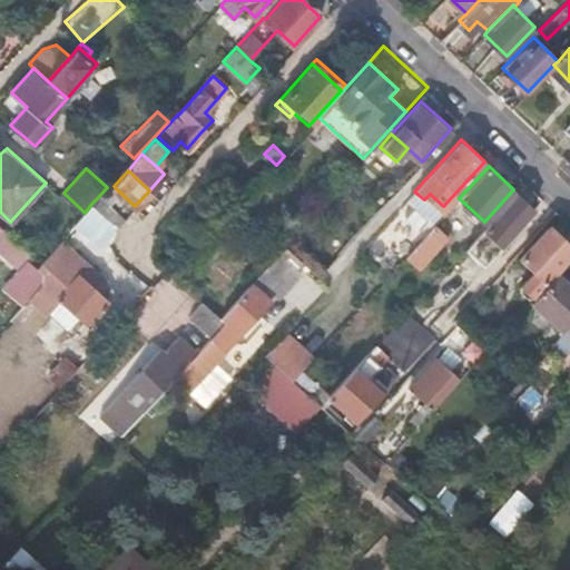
[(98,197),(107,204),(119,192),(114,186),(111,184),(107,187),(98,197)]
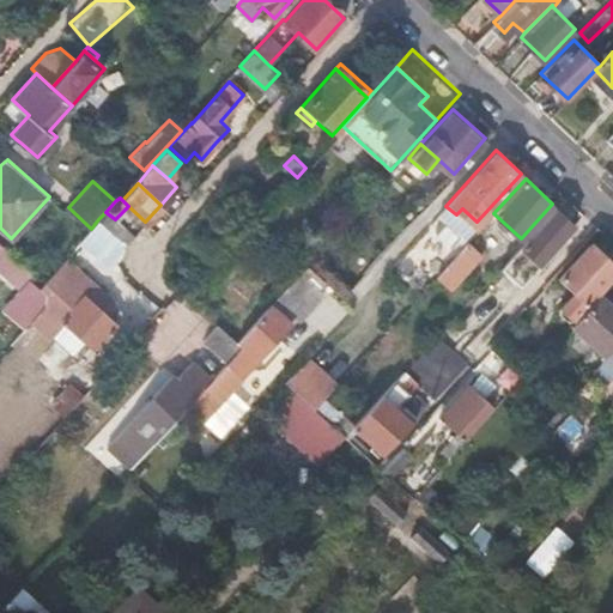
[(138,229),(152,236),(171,214),(161,205),(145,222),(138,229)]
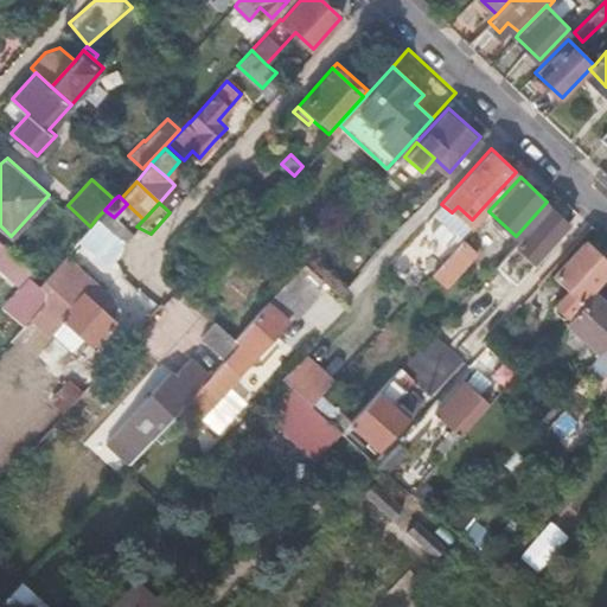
[(569,223),(550,205),(496,264),(515,281),(569,223)]
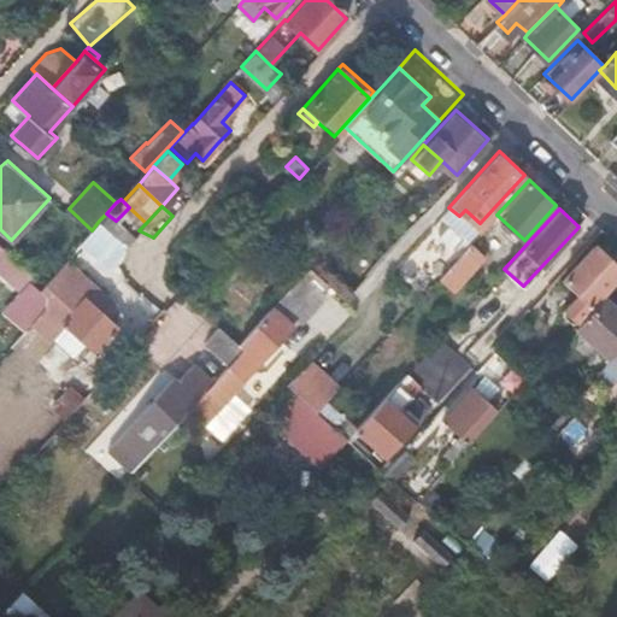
[(99,221),(116,235),(123,228),(116,221),(106,213),(99,221)]
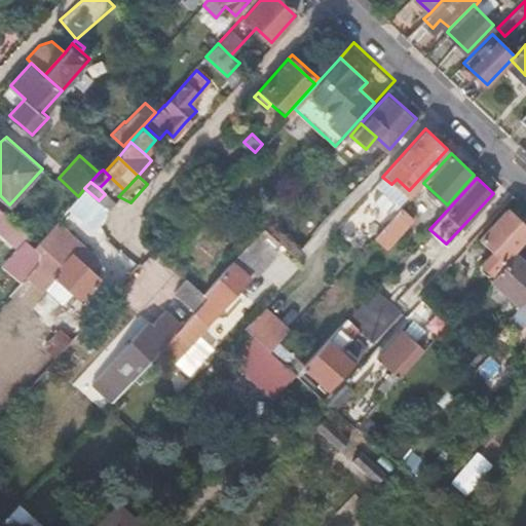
[(75,200),(103,224),(102,222),(103,218),(104,214),(107,208),(99,200),(84,188),(78,196),(75,200)]
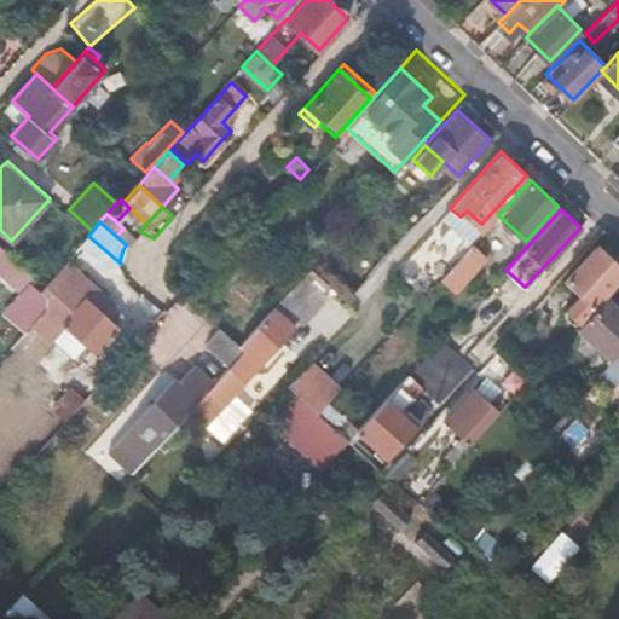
[(116,236),(126,244),(132,241),(136,239),(123,229),(116,236)]
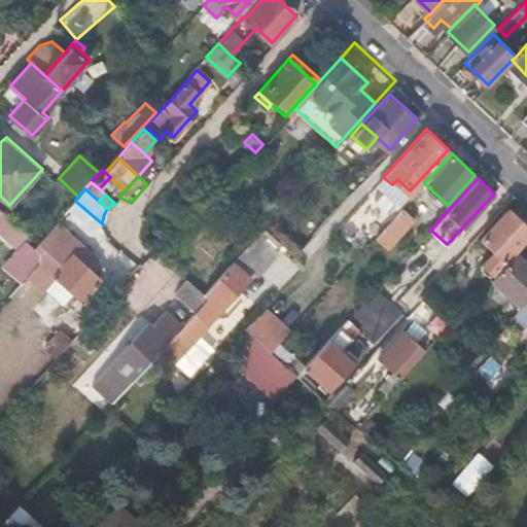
[(27,269),(30,272),(38,261),(39,251),(35,247),(27,239),(30,235),(0,208),(0,229),(34,259),(27,269)]
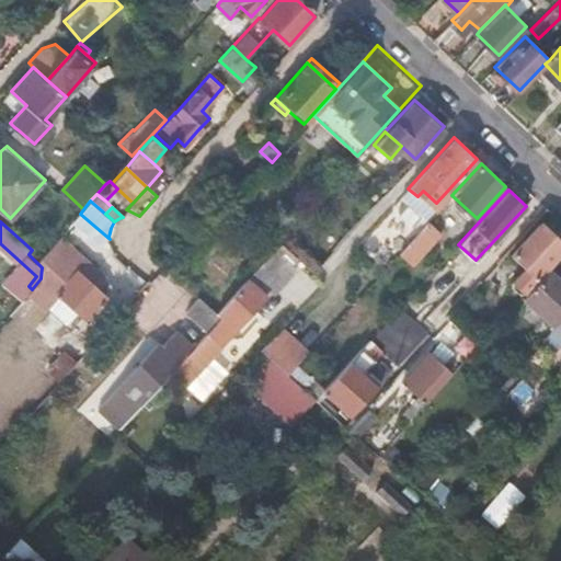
[(427,221),(400,252),(412,263),(439,233),(427,221)]
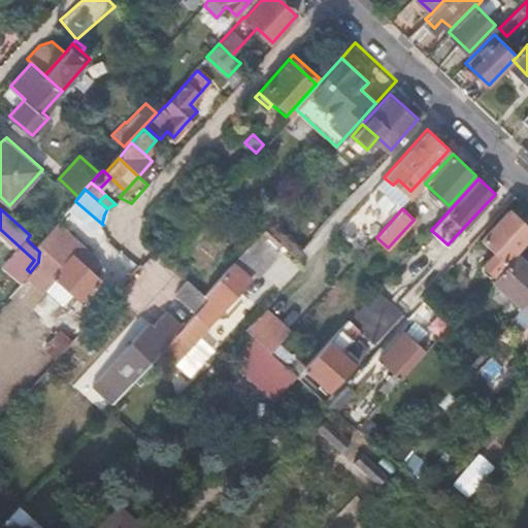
[(507,261),(515,253),(514,251),(527,234),(527,225),(510,208),(483,238),(496,251),(483,264),(483,268),(490,275),(495,274),(507,261)]
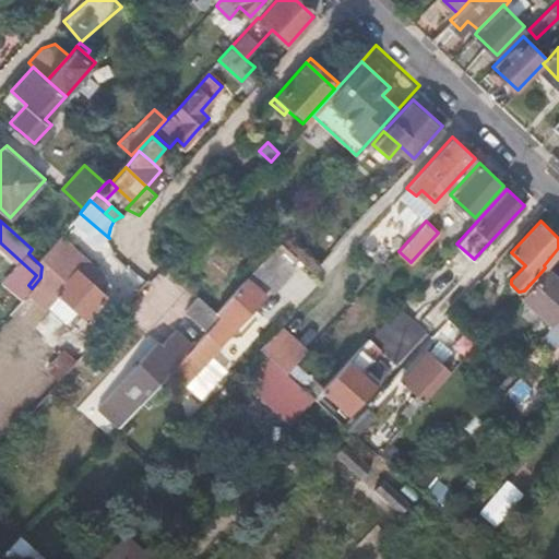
[(32,288),(27,293),(44,307),(57,293),(84,318),(105,296),(97,288),(80,273),(90,262),(60,235),(40,257),(37,262),(42,266),(40,277),(32,288)]
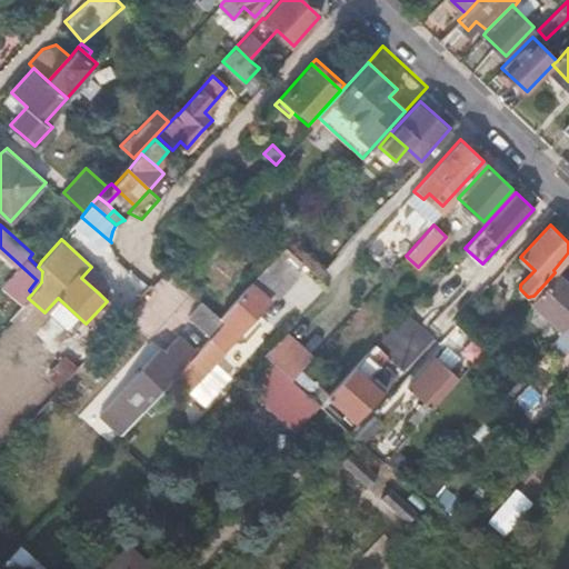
[(29,258),(38,267),(41,261),(32,253),(29,258)]
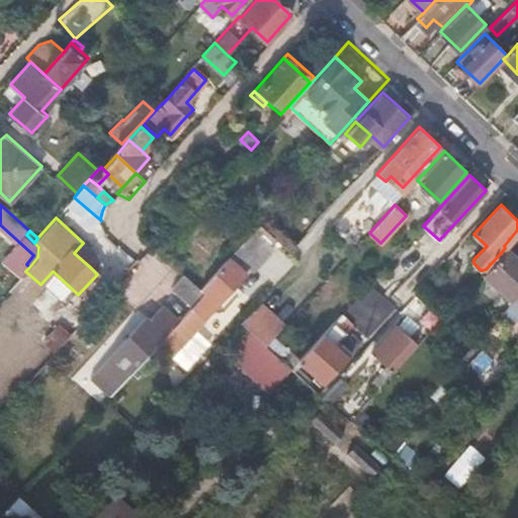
[(74,253),(90,267),(99,258),(83,243),(74,253)]
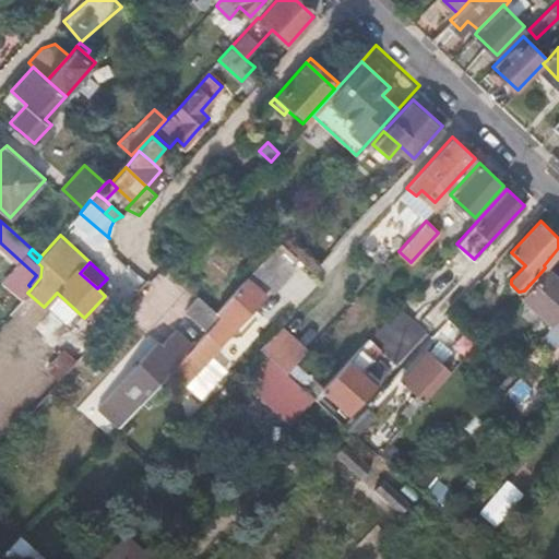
[(552,324),(558,317),(558,272),(556,269),(552,273),(545,268),(537,276),(524,290),(520,295),(552,324)]
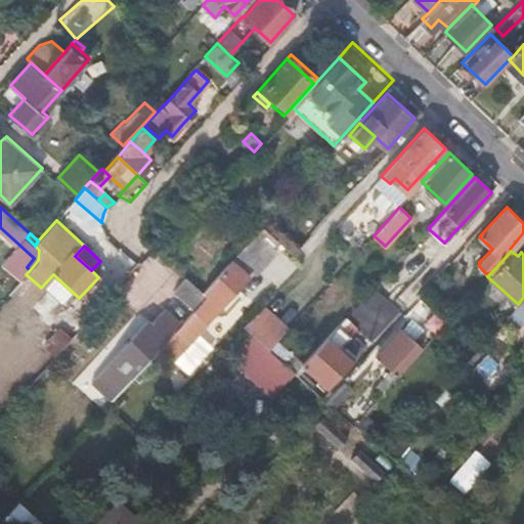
[(230,259),(202,291),(206,294),(220,305),(249,273),(230,259)]
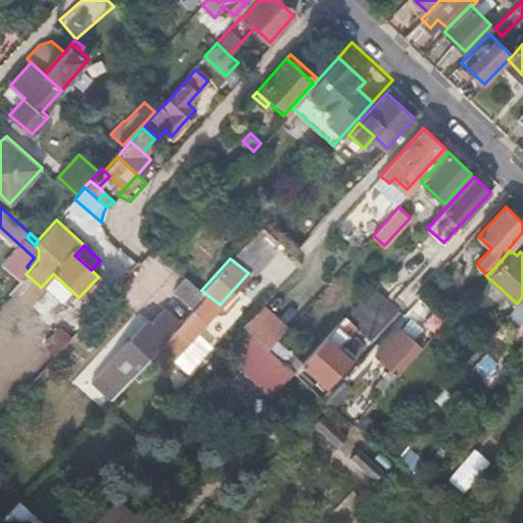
[(186,277),(175,290),(193,306),(203,293),(186,277)]
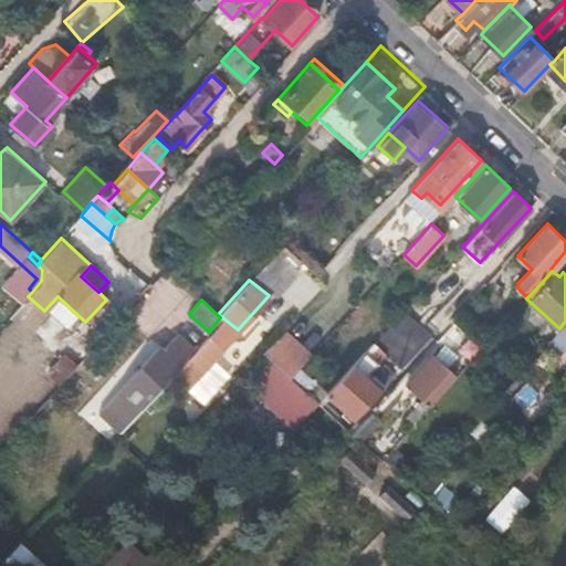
[(60,302),(50,315),(66,328),(76,316),(60,302)]
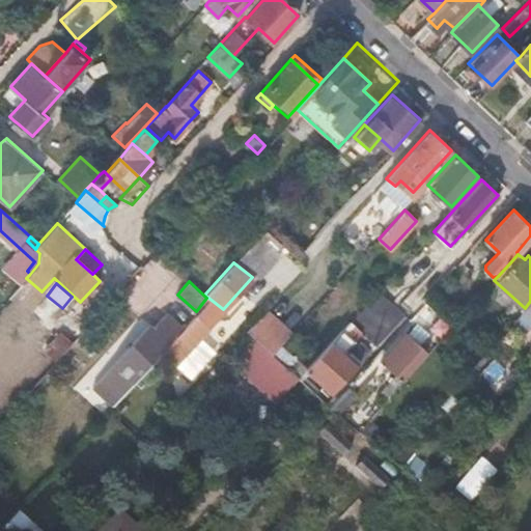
[(379,289),(351,319),(376,342),(404,313),(379,289)]
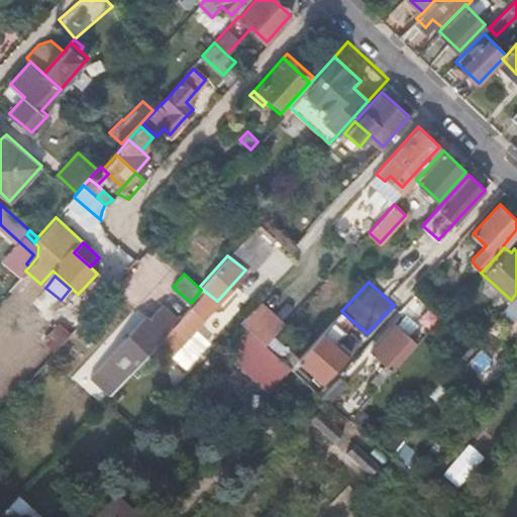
[(217,301),(203,290),(195,300),(208,312),(217,301)]
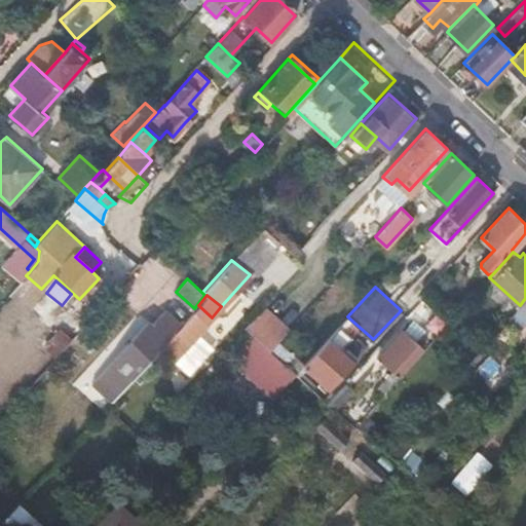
[(525,298),(520,305),(509,317),(517,325),(525,313),(525,298)]
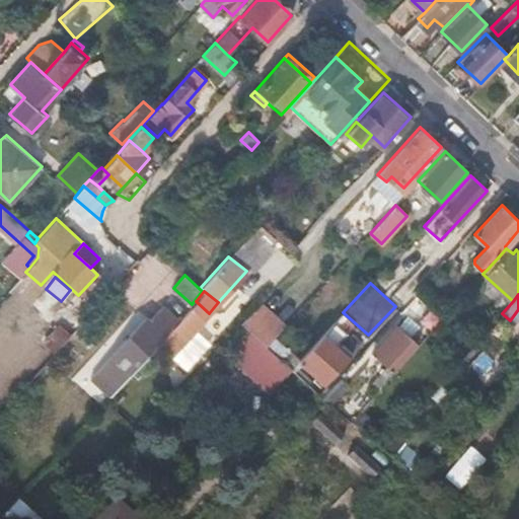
[(209,313),(196,301),(177,320),(174,324),(188,337),(209,313)]
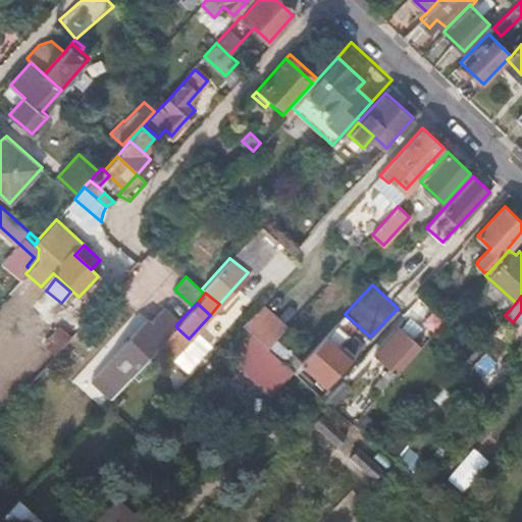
[(175,326),(178,322),(160,305),(147,320),(165,337),(175,326)]
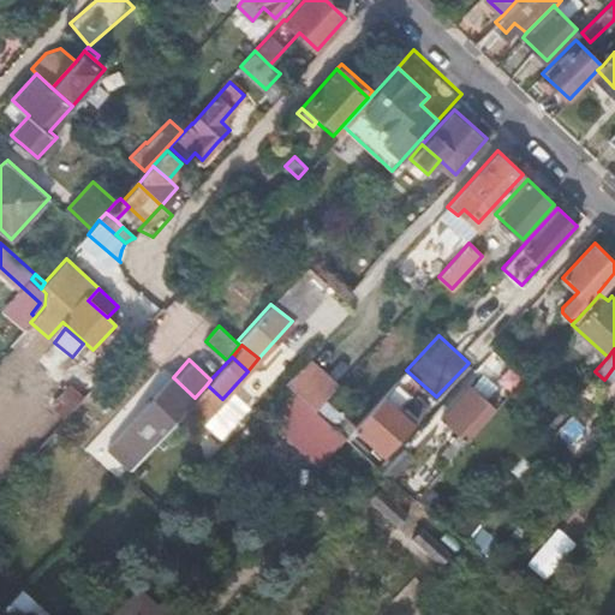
[(133,422),(155,442),(187,405),(195,398),(173,377),(133,422)]
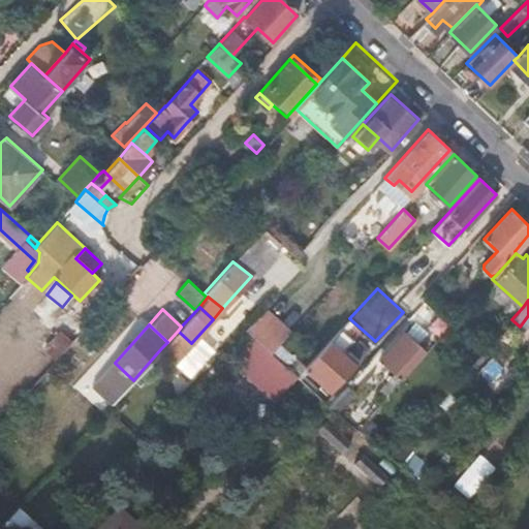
[(342,327),(304,367),(330,391),(354,364),(341,351),(354,338),(342,327)]
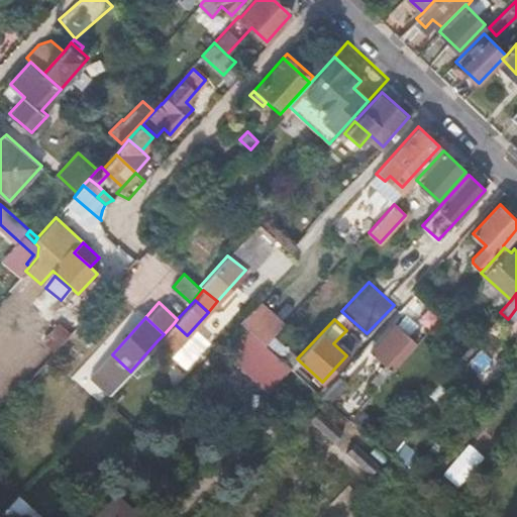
[(374,378),(380,384),(417,343),(396,323),(378,344),(385,351),(380,356),(386,363),(374,378)]
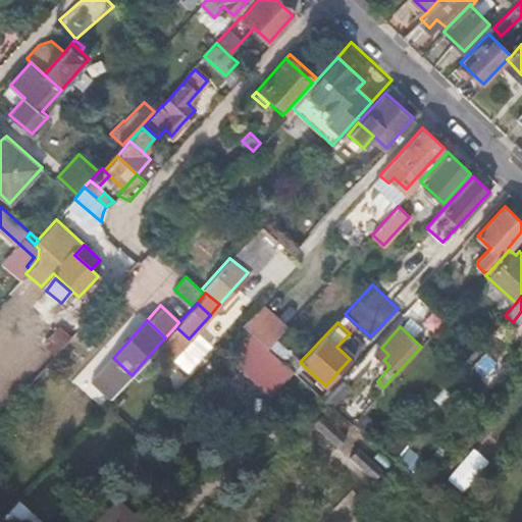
[(295,371),(247,329),(223,354),(271,397),(295,371)]
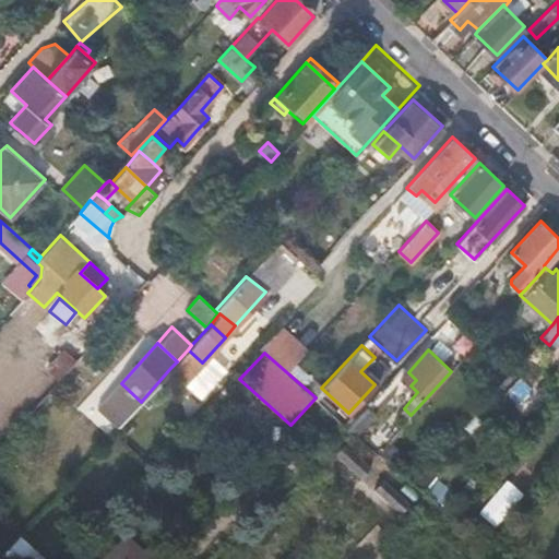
[(111,394),(131,412),(141,402),(121,383),(111,394)]
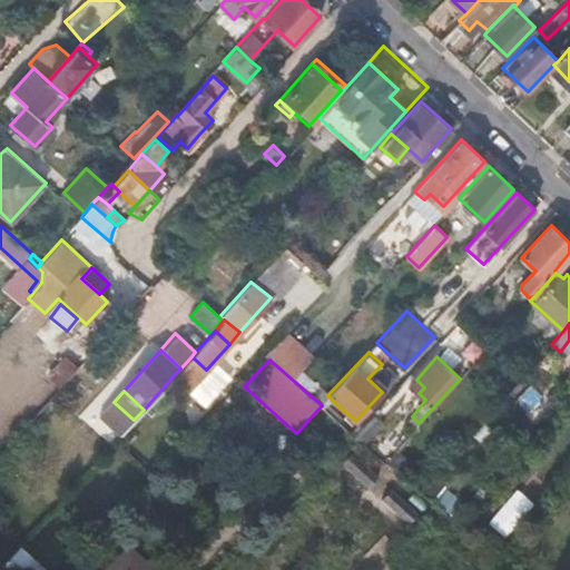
[(242,420),(219,438),(237,459),(259,441),(242,420)]
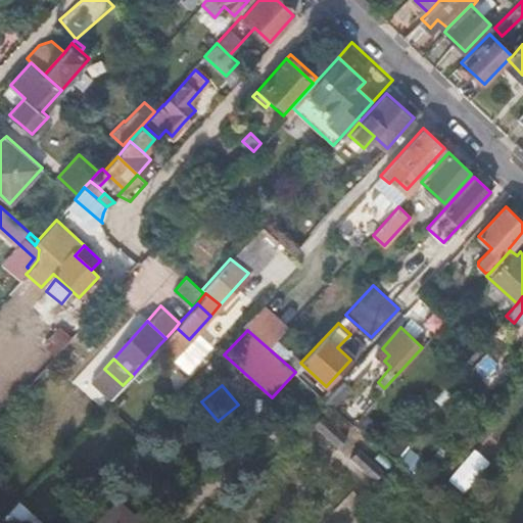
[(361,448),(350,459),(373,481),(383,471),(361,448)]
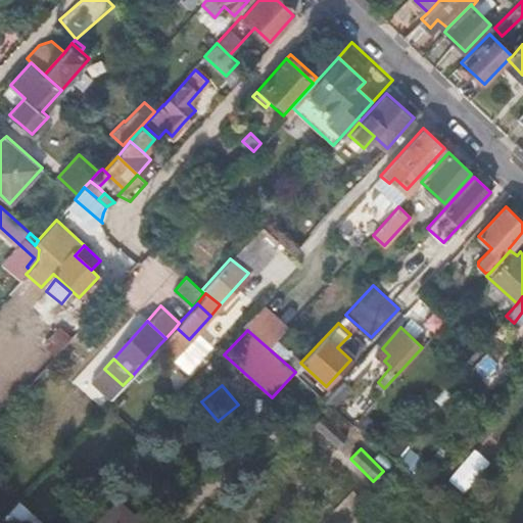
[(106,475),(75,508),(84,516),(115,483),(106,475)]
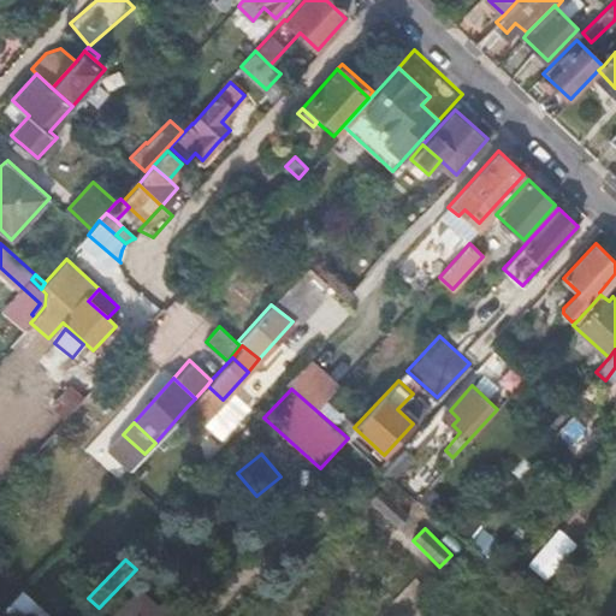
[(54,615),(24,587),(4,610),(10,615),(54,615)]
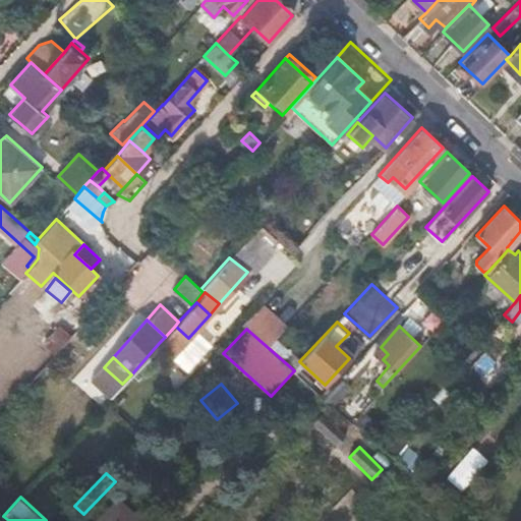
[(141,520),(118,498),(96,520),(141,520)]
